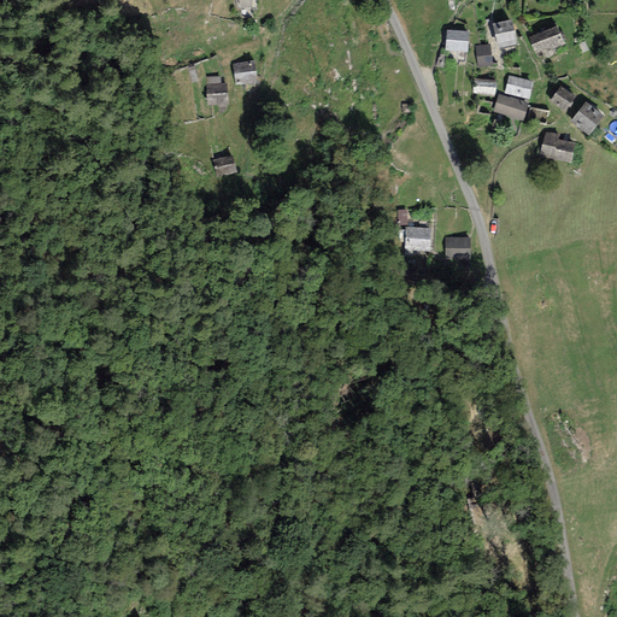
[(512,18),(492,23),(499,47),(518,42),(512,18)]
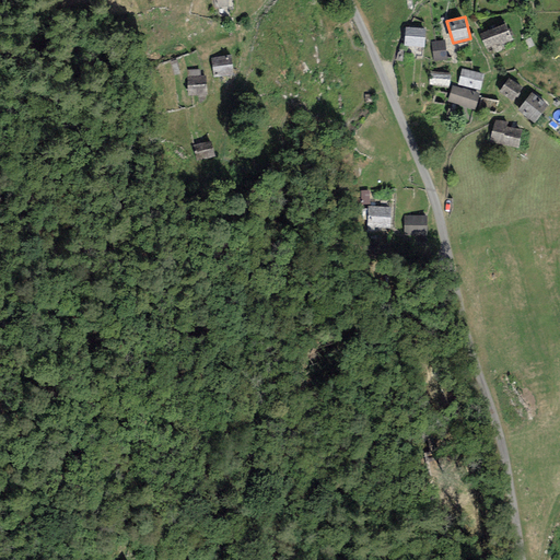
[(505,22),(479,34),(486,49),(513,38),(505,22)]
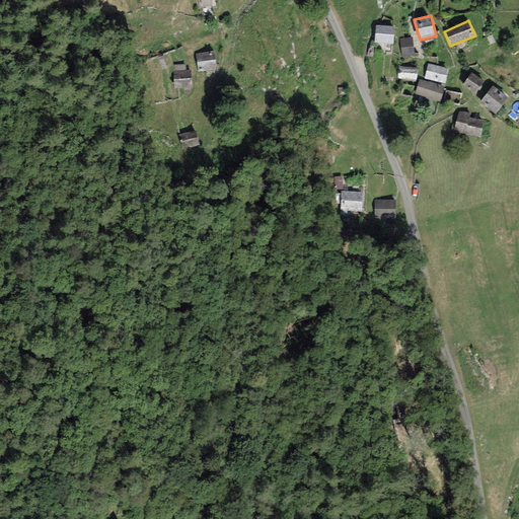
[(394,26),(376,24),(375,39),(392,41),(394,26)]
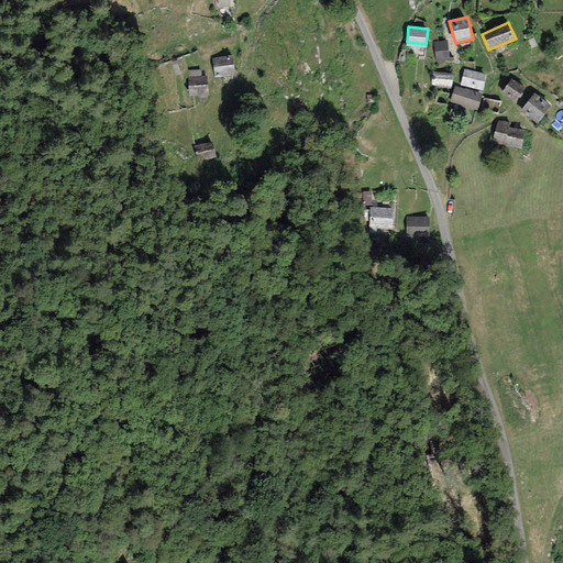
[(446,40),(433,43),(437,62),(451,58),(446,40)]
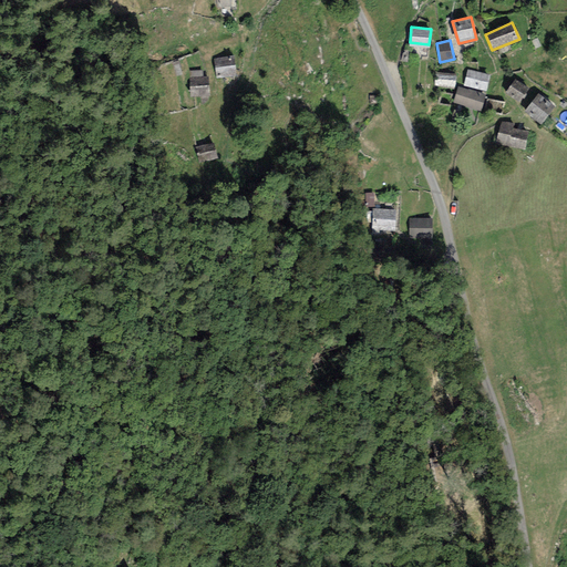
[(234,55),(213,58),(216,78),(236,75),(234,55)]
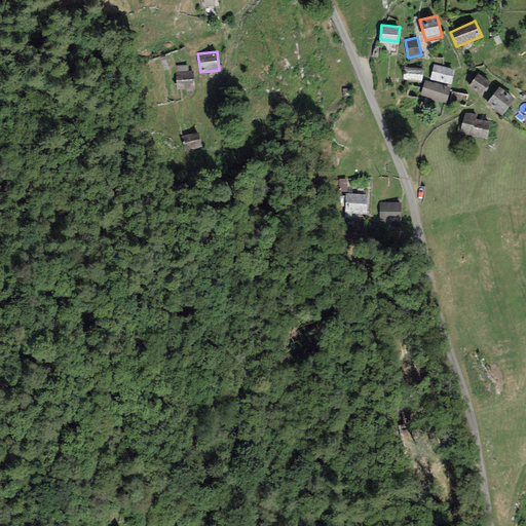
[(454,69),(434,65),(430,79),(451,83),(454,69)]
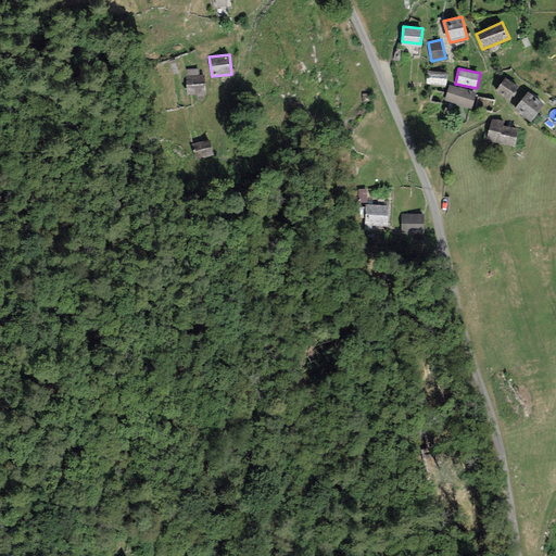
[(446,73),(426,72),(426,85),(445,86),(446,73)]
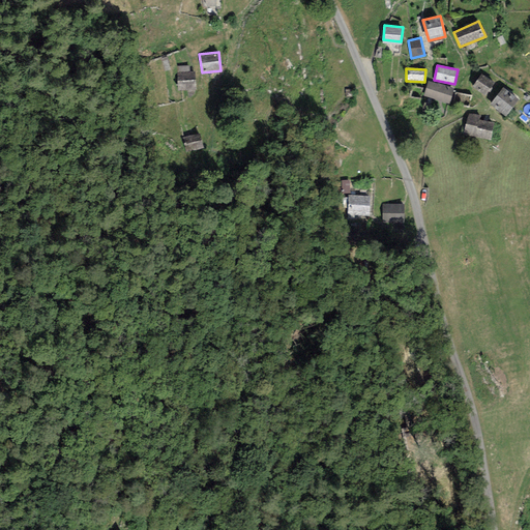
[(195,70),(176,74),(178,90),(197,88),(195,70)]
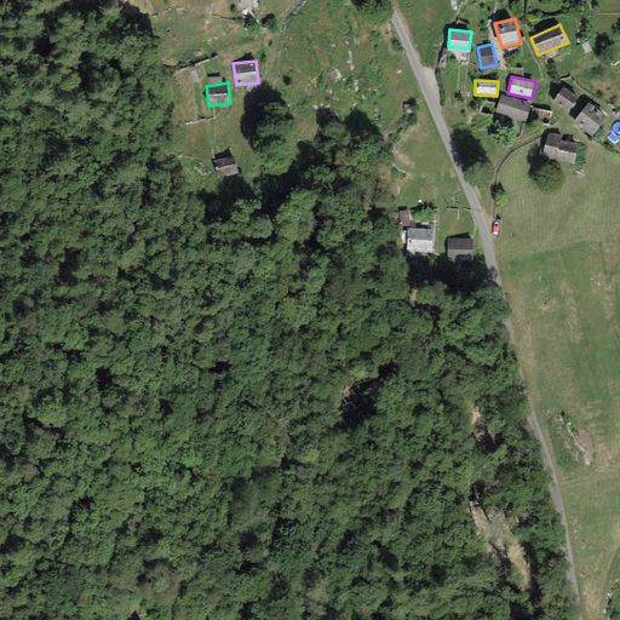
[(578,96),(563,85),(552,101),(567,112),(578,96)]
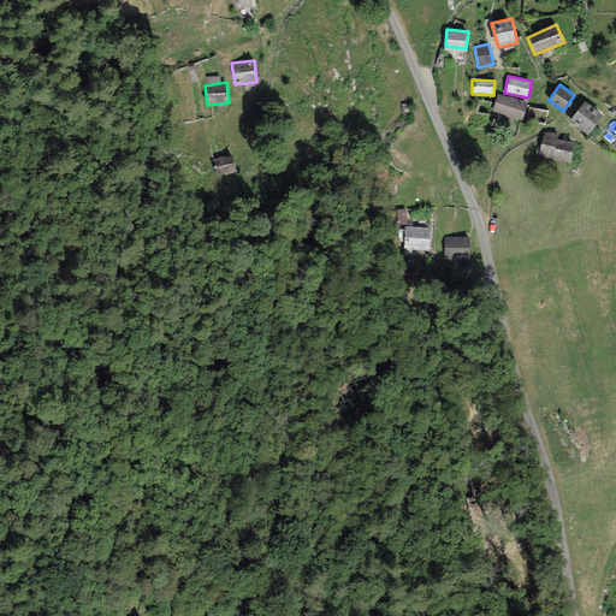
[(527,101),(498,93),(492,111),(522,119),(527,101)]
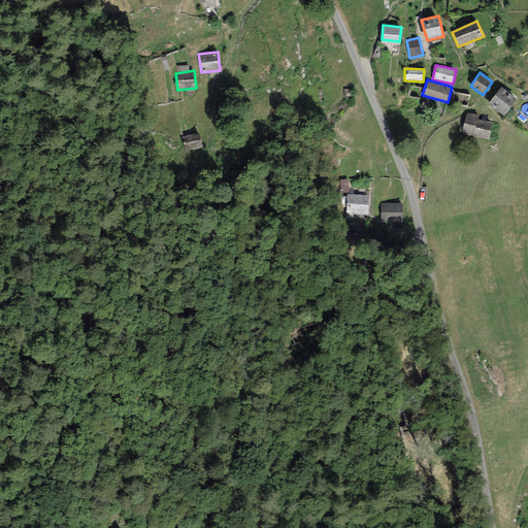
[(421,88),(410,86),(408,97),(419,99),(421,88)]
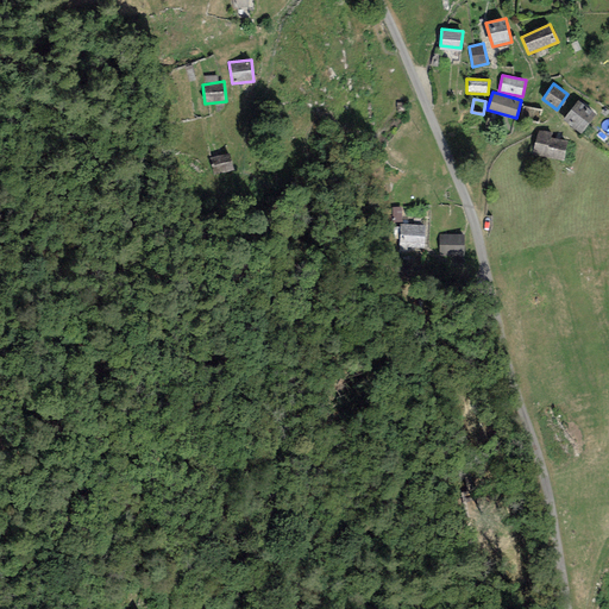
[(597,114),(578,100),(563,120),(581,135),(597,114)]
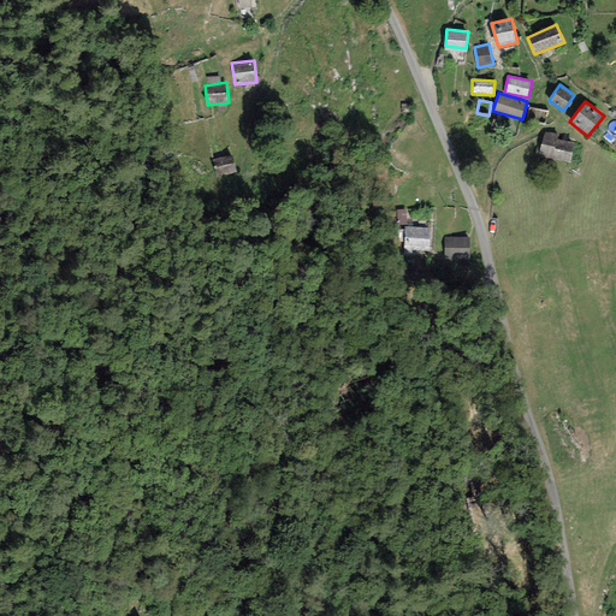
[(548,112),(529,108),(527,120),(545,124),(548,112)]
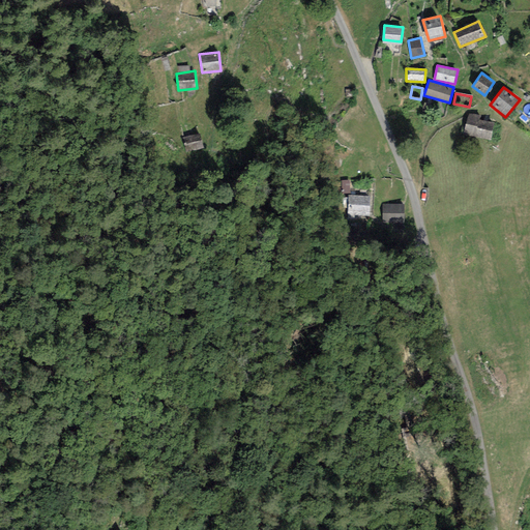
[(480,116),(469,114),(465,134),(490,140),(494,123),(479,120),(480,116)]
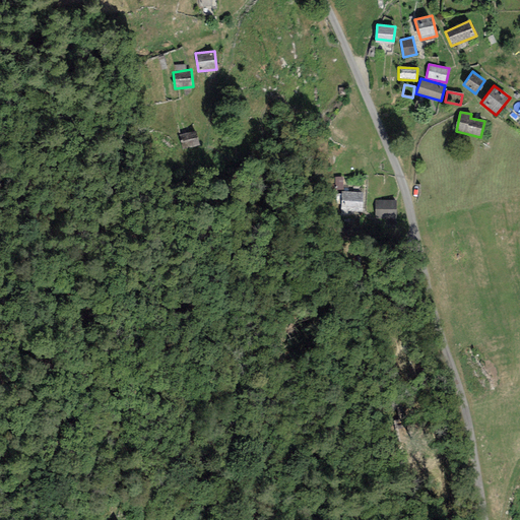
[(195,131),(180,135),(183,148),(199,145),(195,131)]
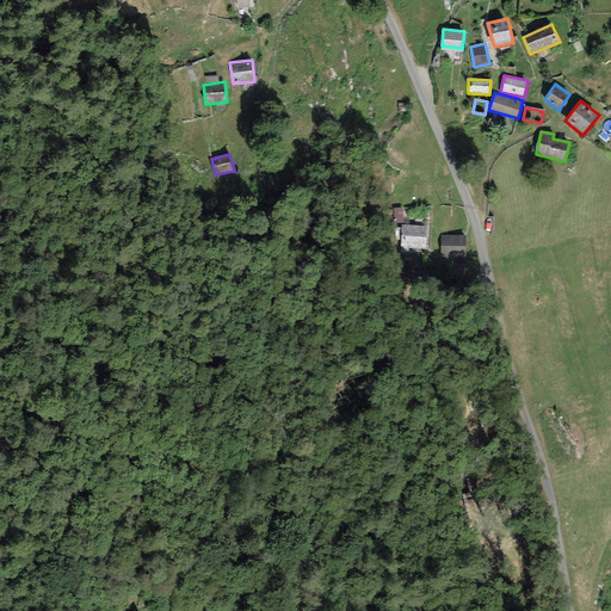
[(426,226),(401,223),(400,246),(425,247),(426,226)]
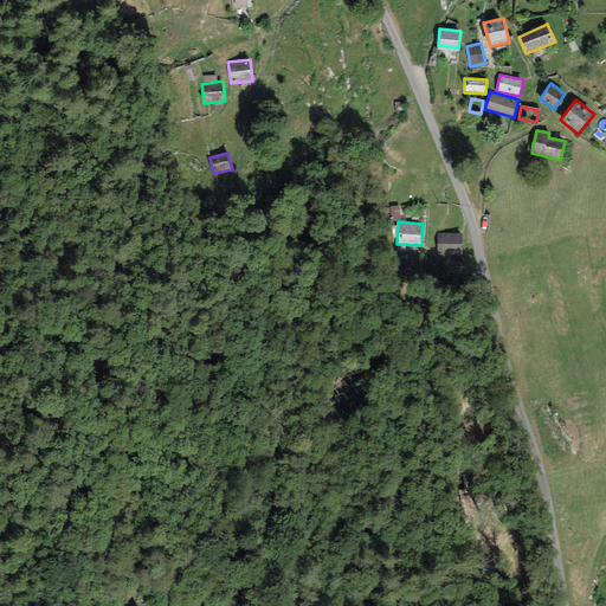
[(462,232),(437,234),(438,255),(463,252),(462,232)]
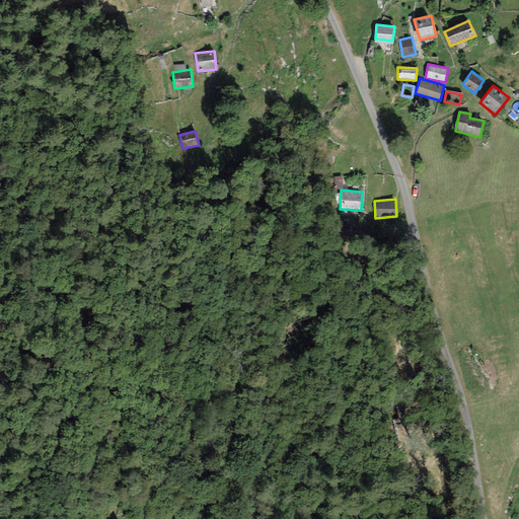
All buildings are outlined.
